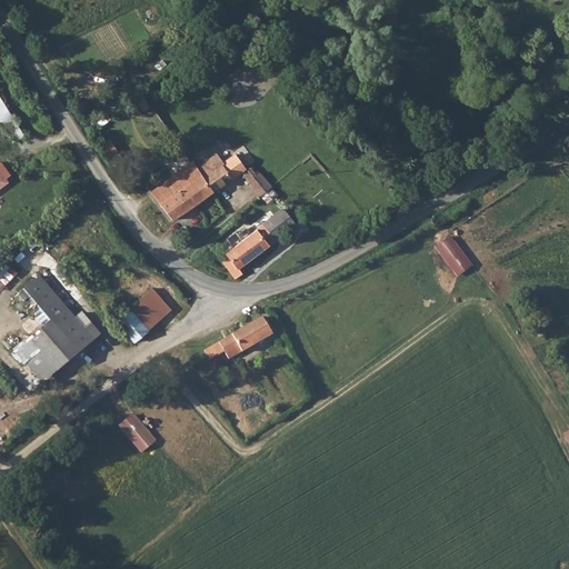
[(160,100),(165,91),(156,86),(150,93),(160,100)]
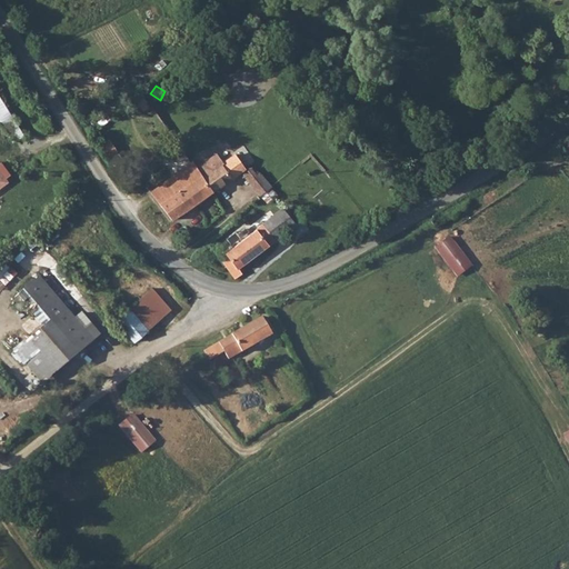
[(0,93),(0,119),(2,123),(13,117),(0,93)]
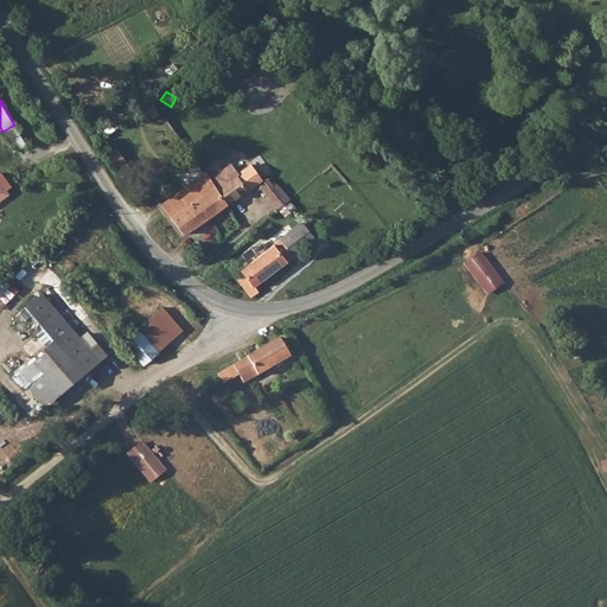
[(146,106),(154,117),(161,114),(153,101),(146,106)]
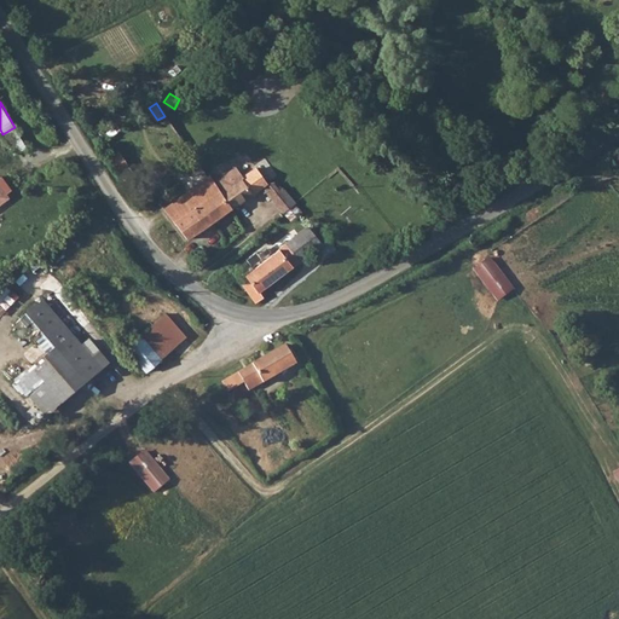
[(217,181),(215,183),(231,207),(270,180),(259,166),(244,175),(238,167),(217,181)]
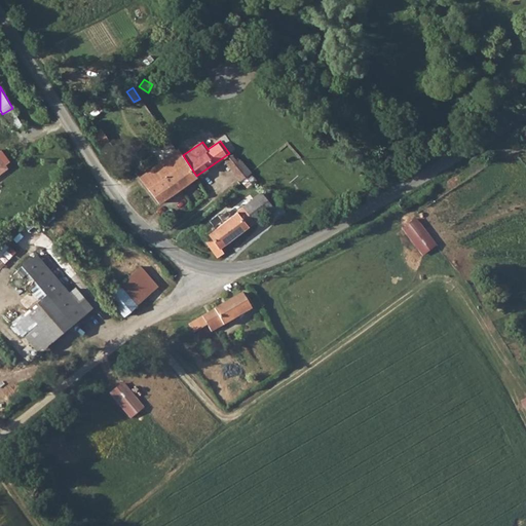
[(180,148),(179,149),(140,176),(157,202),(196,176),(183,155),(184,154),(180,148)]
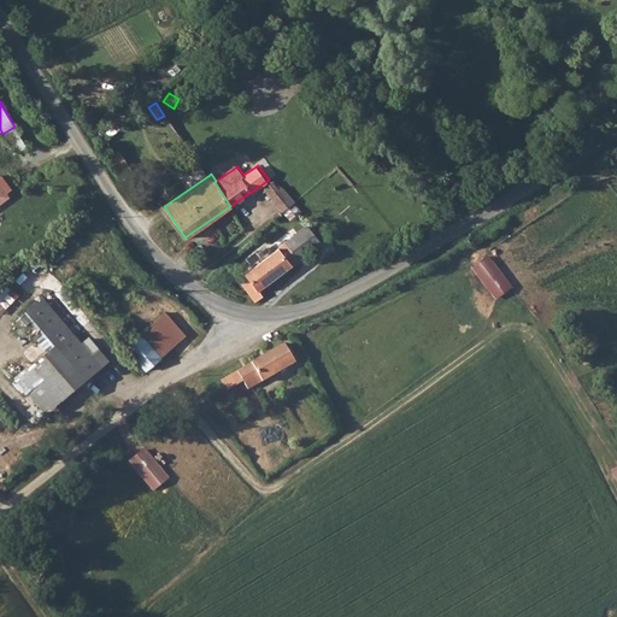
[(272,183),(263,191),(281,213),(283,212),(293,205),(294,204),(281,188),(278,191),(272,183)]
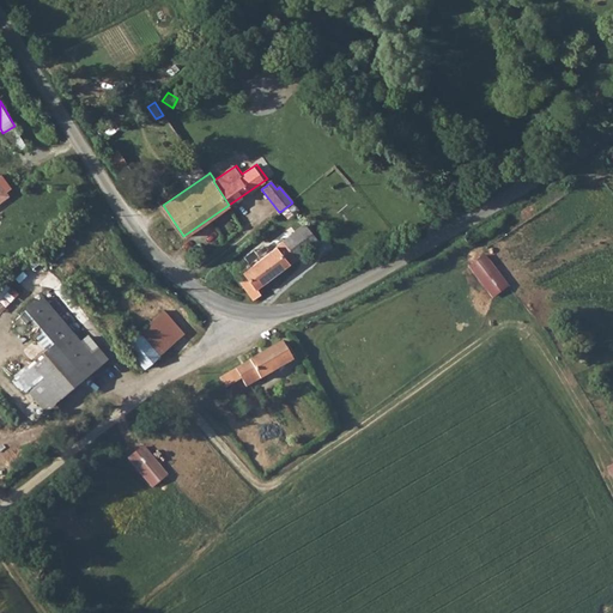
[(291,204),(281,211),(289,219),(298,212),(291,204)]
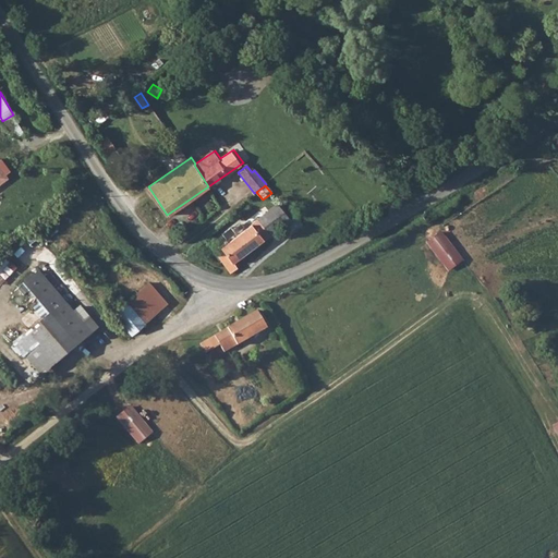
[(217,257),(230,273),(237,268),(231,263),(289,220),(277,205),(219,247),(222,253),(217,257)]
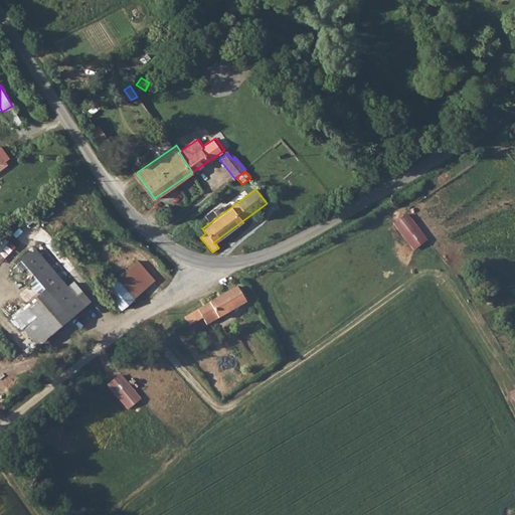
[(414,221),(397,228),(409,261),(426,253),(414,221)]
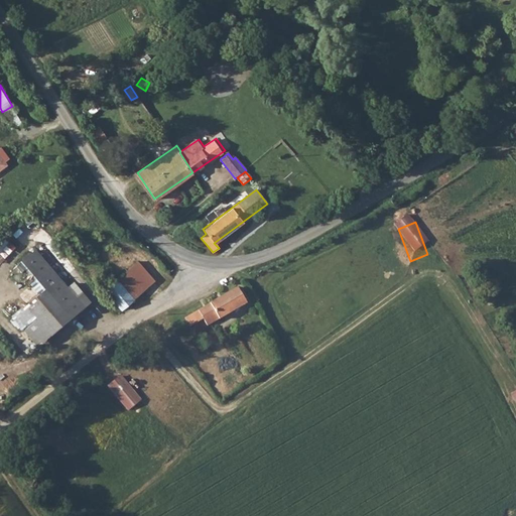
[(0,253),(10,242),(4,237),(0,242),(0,253)]
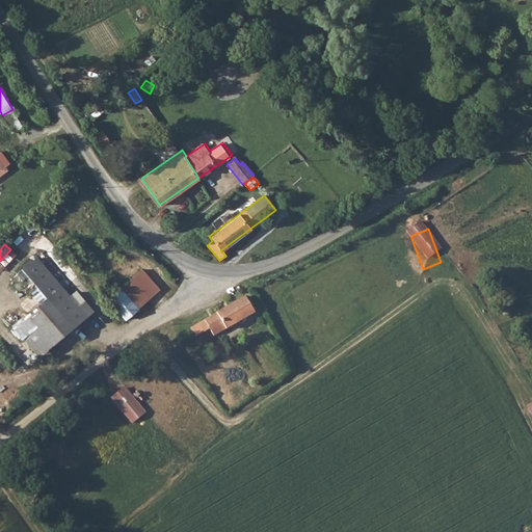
[(20,268),(45,298),(71,327),(91,309),(82,299),(75,304),(34,256),(20,268)]
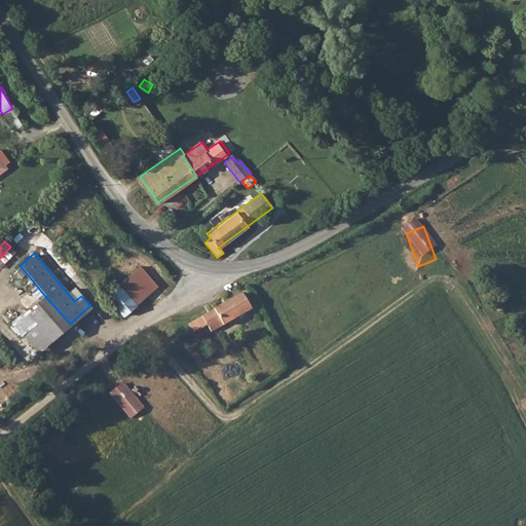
[(111,288),(105,293),(123,313),(135,303),(117,284),(111,288)]
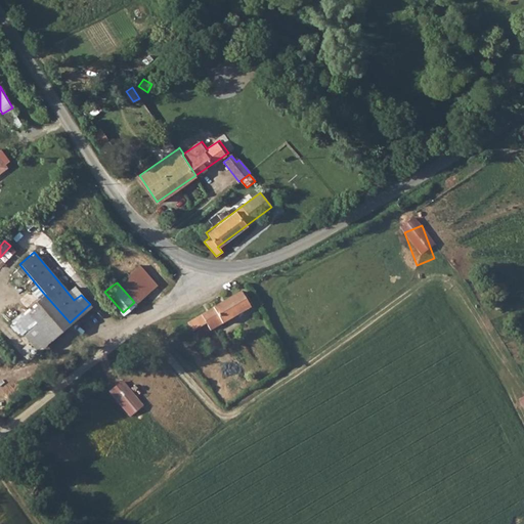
[(239,292),(186,321),(190,332),(204,324),(208,331),(249,308),(239,292)]
